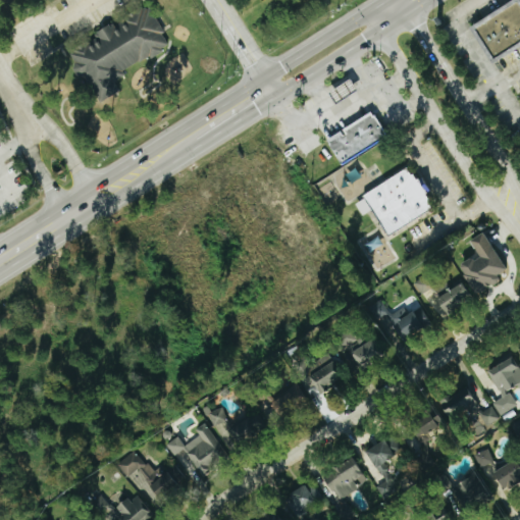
[(513,0),(472,23),(492,59),(519,42),(519,0),(513,0)]
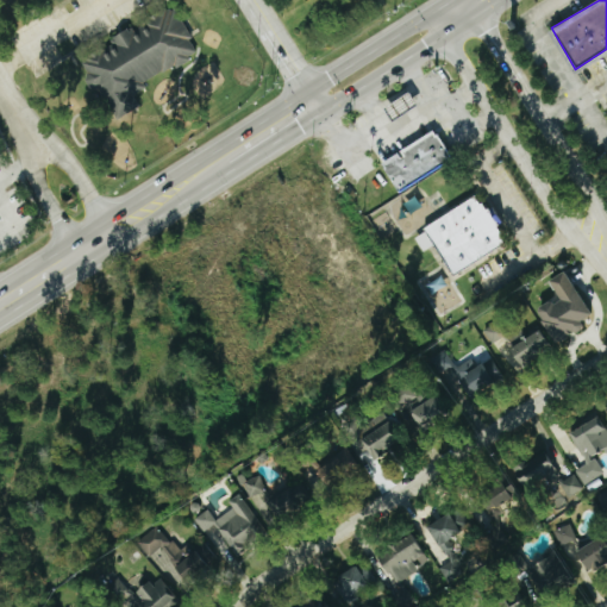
[(82,62),(85,68),(85,70),(99,106),(110,105),(114,118),(136,108),(141,81),(176,66),(192,64),(191,41),(176,7),(166,8),(148,16),(148,25),(138,25),(132,26),(110,36),(111,52),(105,52),(82,62)]
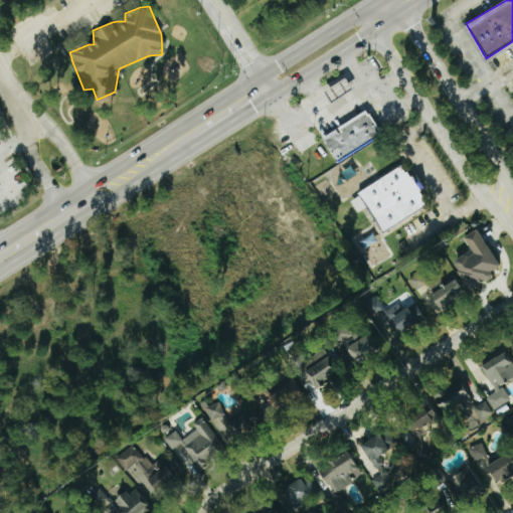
[(381,136),(368,111),(321,135),(334,160),(381,136)]
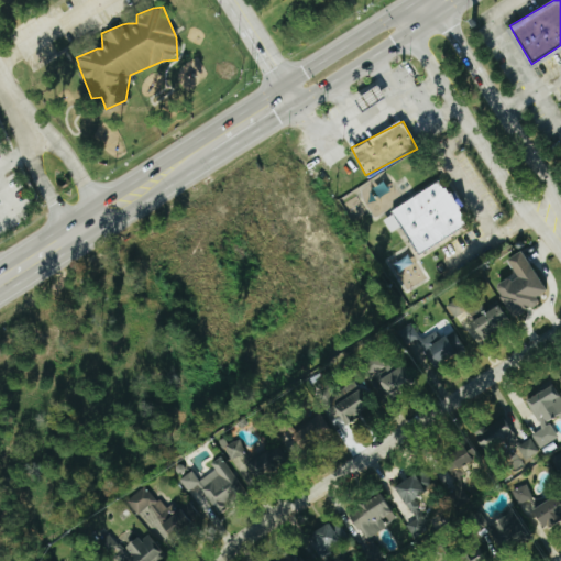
[(417,252),(468,224),(442,180),(381,216),(389,231),(402,224),(417,252)]
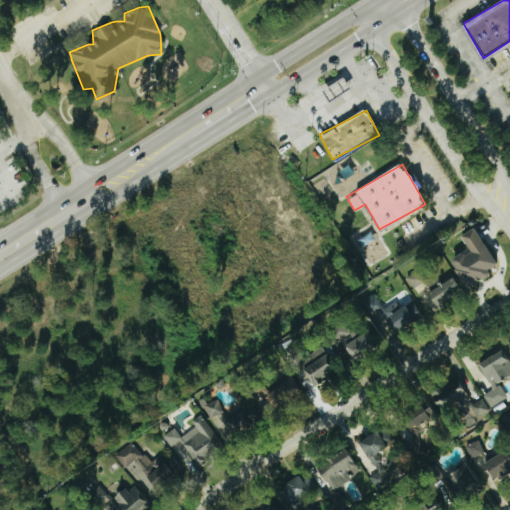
[(461,235),(470,250),(450,261),(466,288),(489,275),(487,270),(497,264),(475,227),(461,235)]
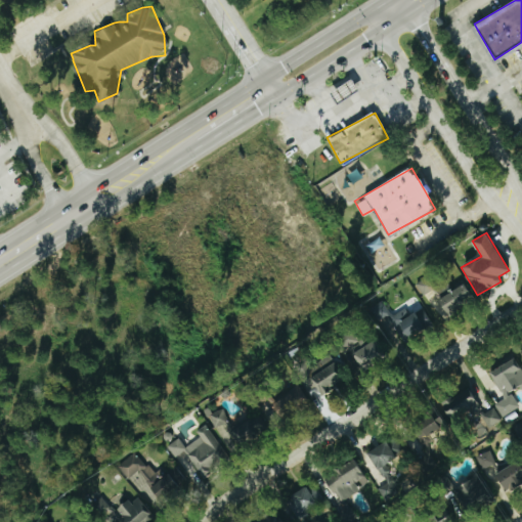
[(422,295),(435,287),(427,275),(415,284),(422,295)]
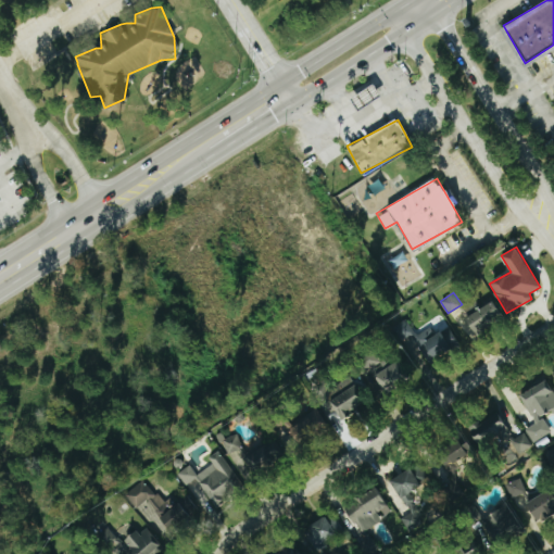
[(464,316),(474,335),(502,319),(493,302),(464,316)]
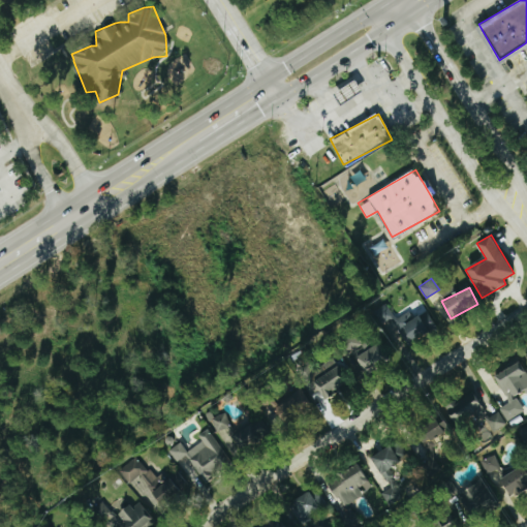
[(367,372),(388,359),(374,338),(363,345),(354,333),(344,340),(349,349),(351,348),(367,372)]
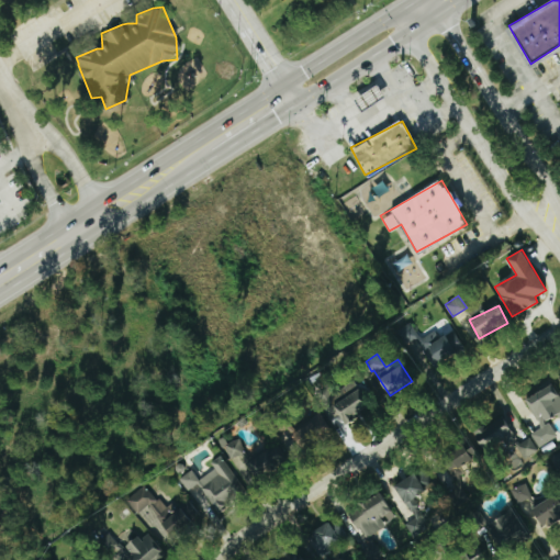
[(344,422),(369,405),(353,379),(327,395),(344,422)]
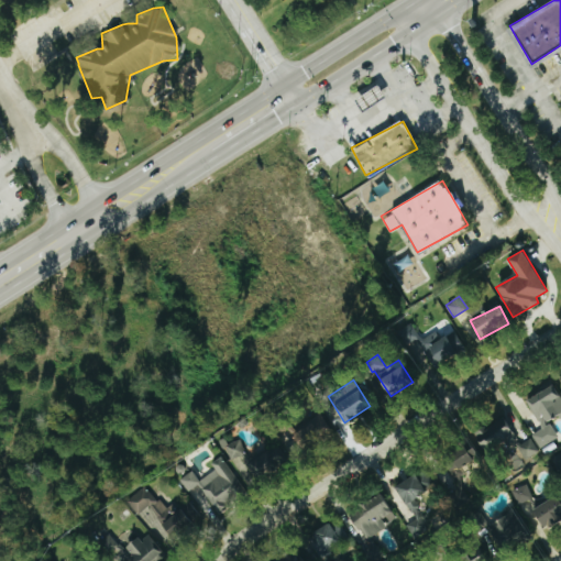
[(525,398),(541,428),(531,432),(539,447),(558,437),(548,419),(560,411),(560,414),(560,397),(553,383),(525,398)]
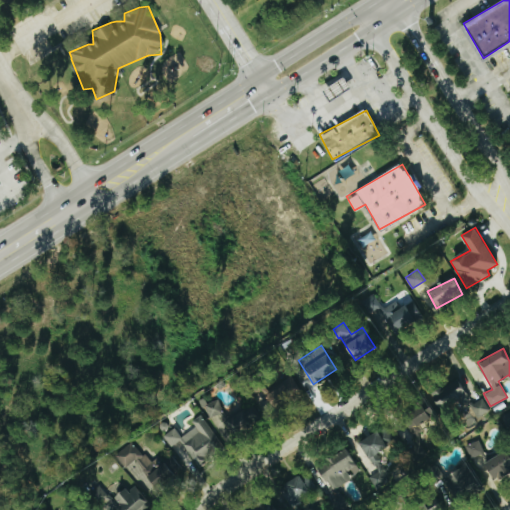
[(265,390),(272,404),(299,391),(293,377),(265,390)]
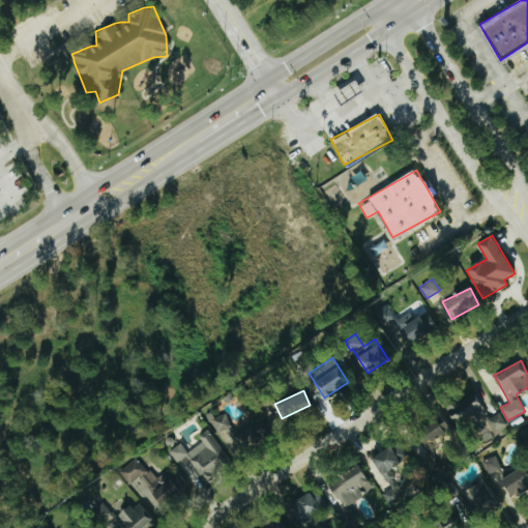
[(457,424),(484,410),(473,390),(445,405),(457,424)]
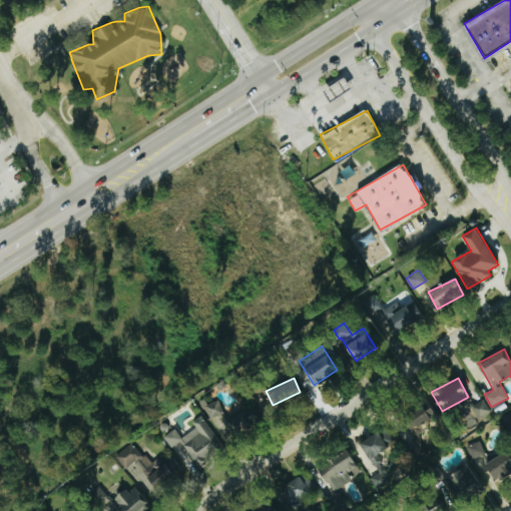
[(215,399),(202,406),(223,440),(264,415),(253,400),(226,416),(215,399)]
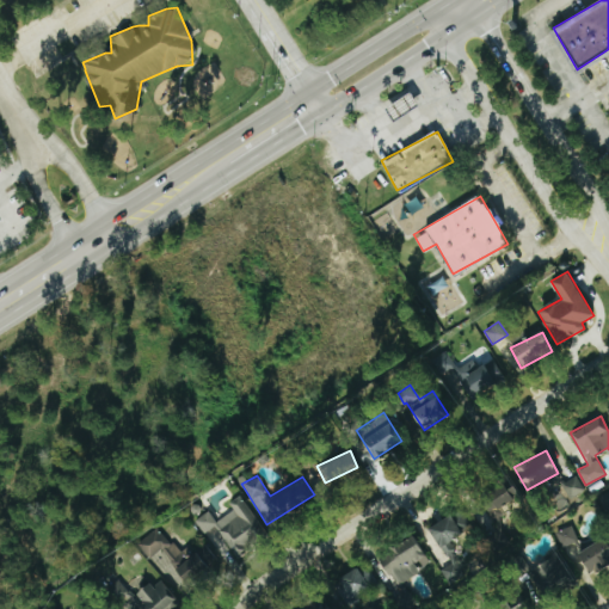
[(488,521),(485,512),(518,496),(511,480),(480,494),(486,506),(475,511),(483,524),(488,521)]
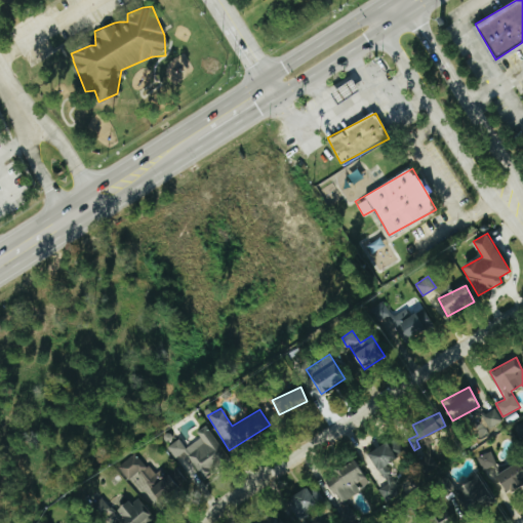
[(367,451),(387,483),(378,488),(386,500),(400,492),(383,465),(404,451),(395,435),(367,451)]
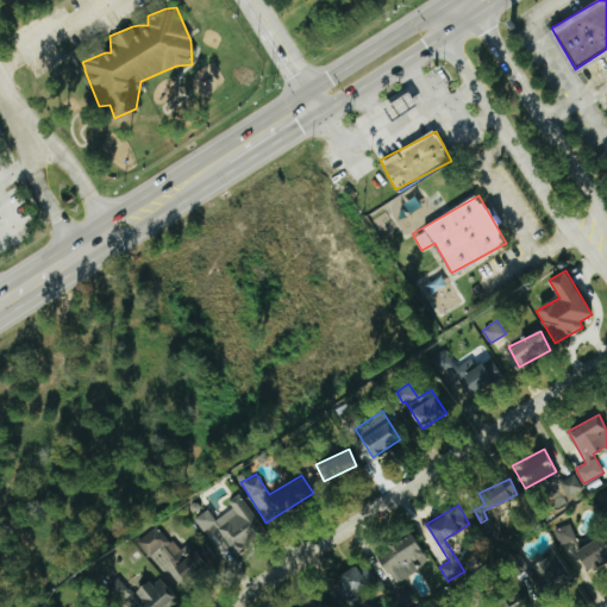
[(576,538),(569,523),(554,530),(559,545),(576,538)]
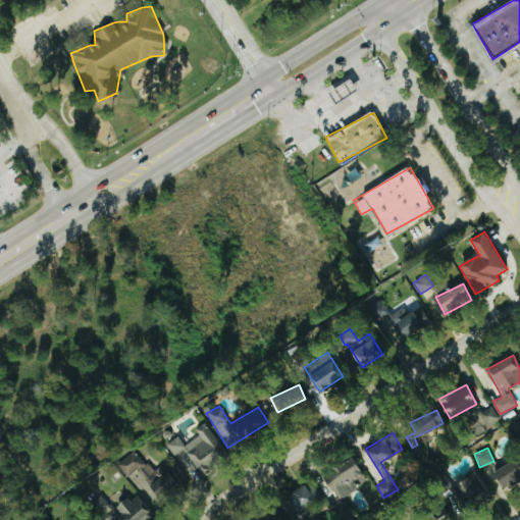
[(116,463),(126,475),(136,469),(160,500),(179,484),(162,463),(152,471),(135,449),(116,463)]
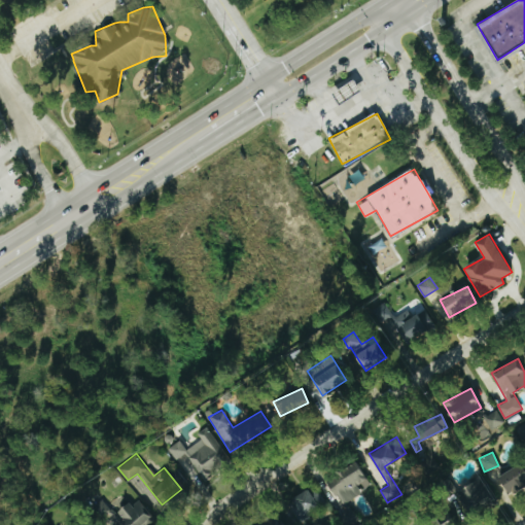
[(361,492),(359,488),(369,483),(356,461),(326,478),(341,503),(361,492)]
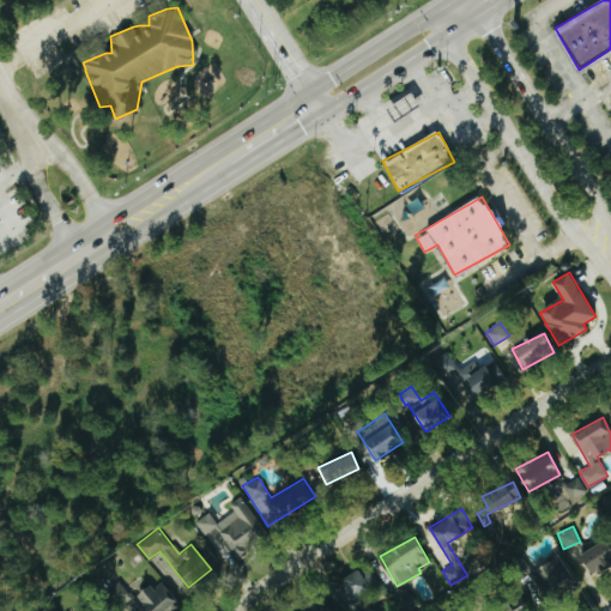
[(610,548),(608,539),(580,550),(590,573),(610,563),(610,548)]
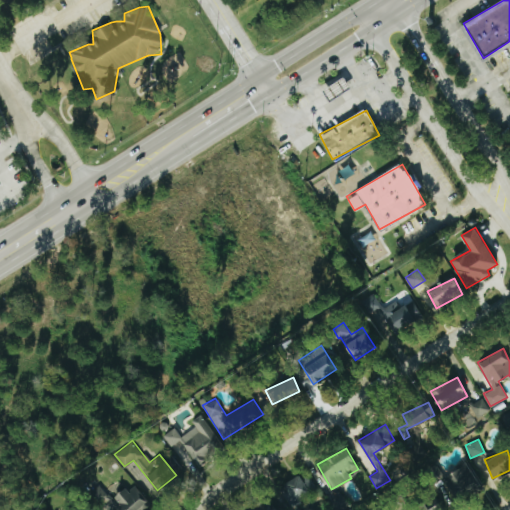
[(489,470),(481,454),(473,457),(481,473),(489,470)]
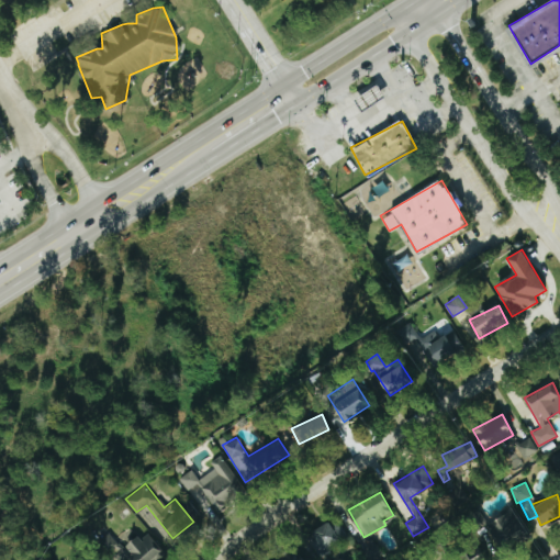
[(502,549),(528,537),(514,506),(488,518),(502,549)]
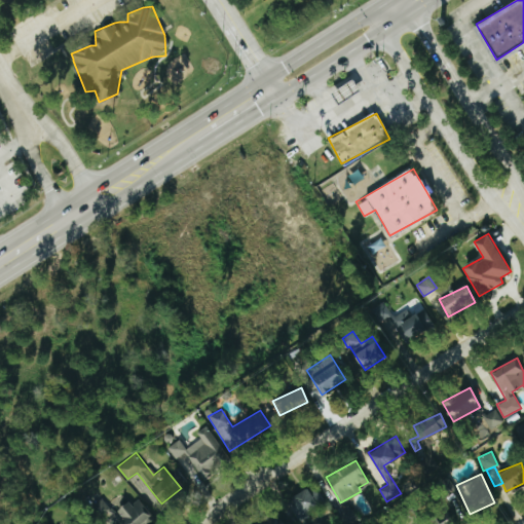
[(298,519),(325,502),(313,483),(287,500),(298,519)]
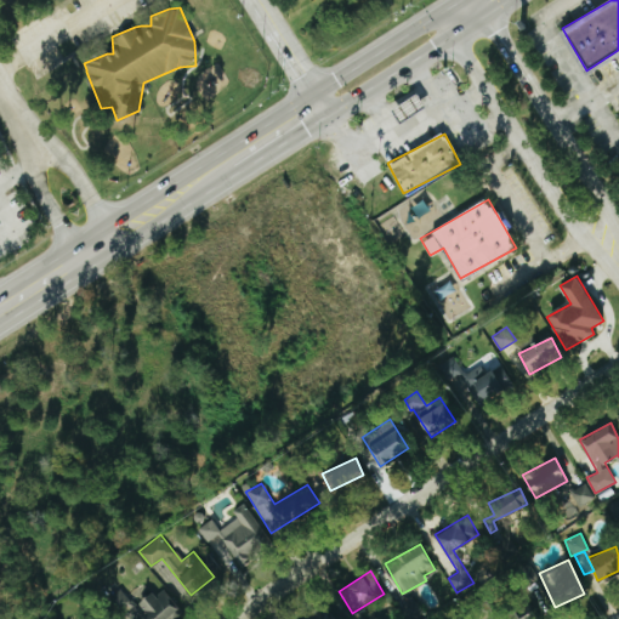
[(137,603),(147,618),(168,618),(180,611),(162,586),(137,603)]
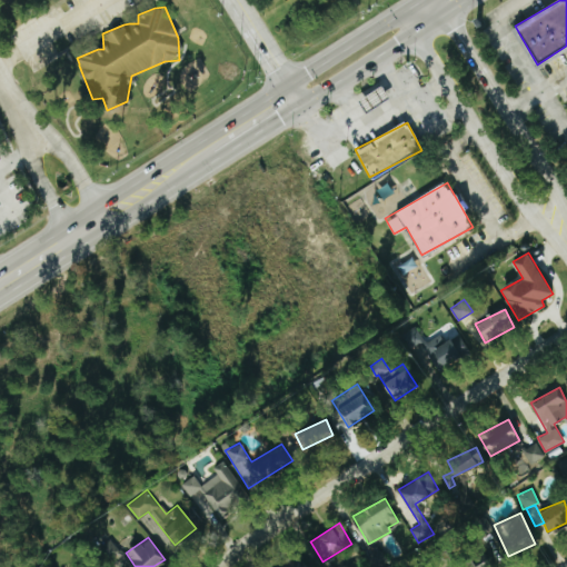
[(490,566),(486,554),(453,566),(490,566)]
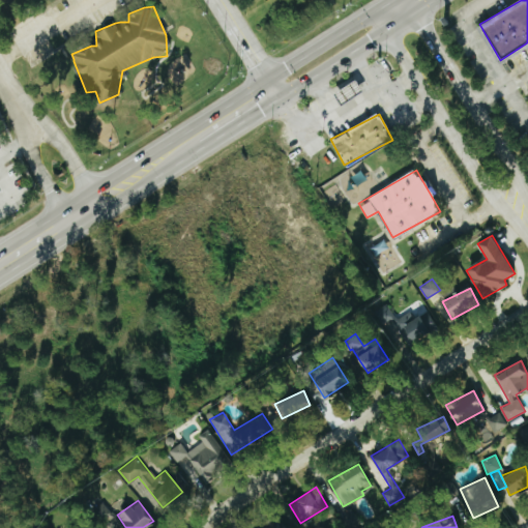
[(284,527),(280,519),(261,527),(284,527)]
